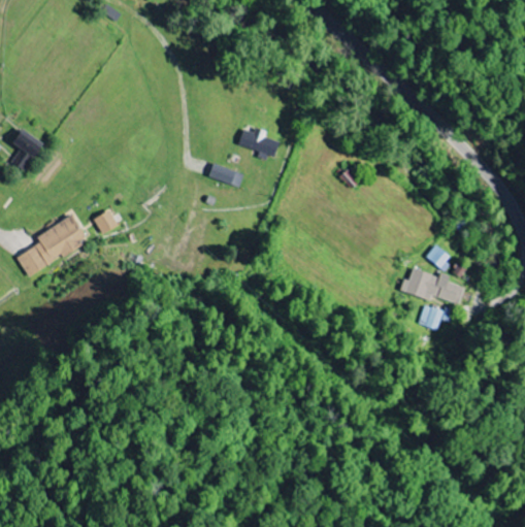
[(259,152),(258,155),(273,160),(280,141),(264,136),(266,131),(256,128),(254,132),(243,129),(238,145),(259,152)]
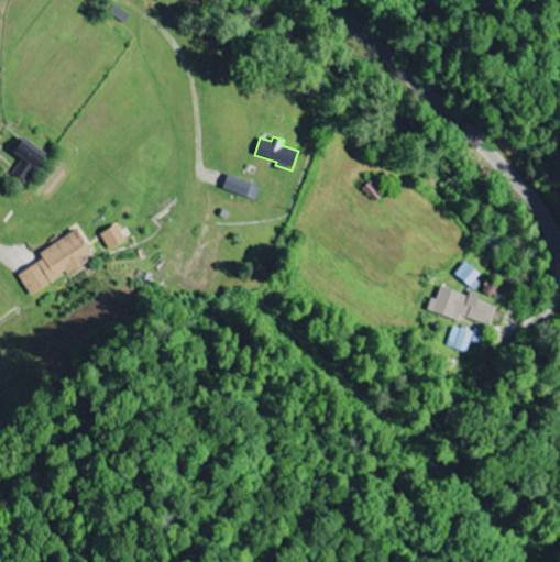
[(13,153),(22,157),(11,173),(26,183),(47,153),(24,138),(13,153)]
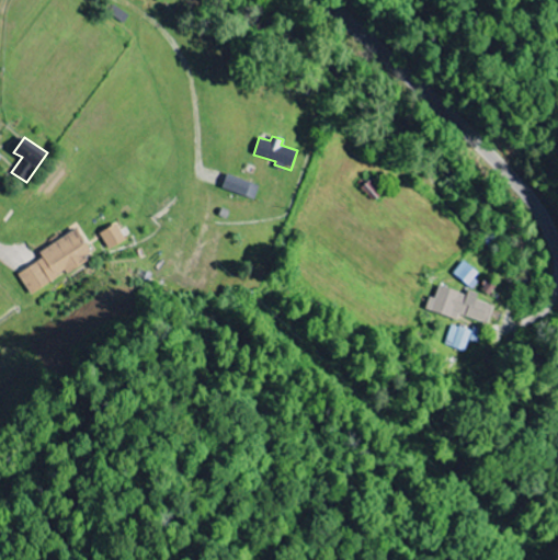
[(259,185),(227,173),(221,187),(253,200),(259,185)]
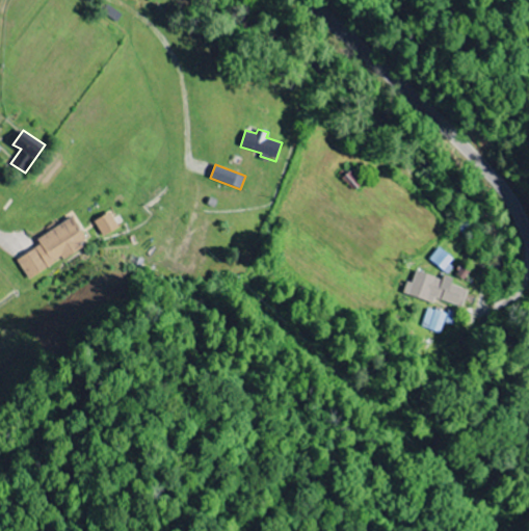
[(363,183),(350,170),(342,180),(354,191),(363,183)]
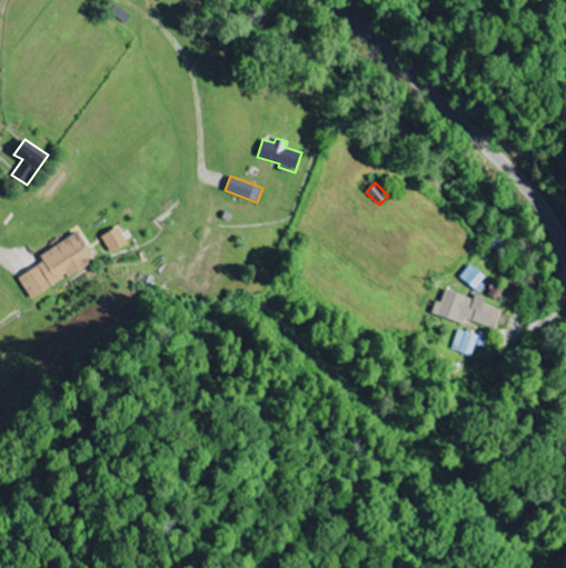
[(127,243),(118,227),(101,236),(110,252),(127,243)]
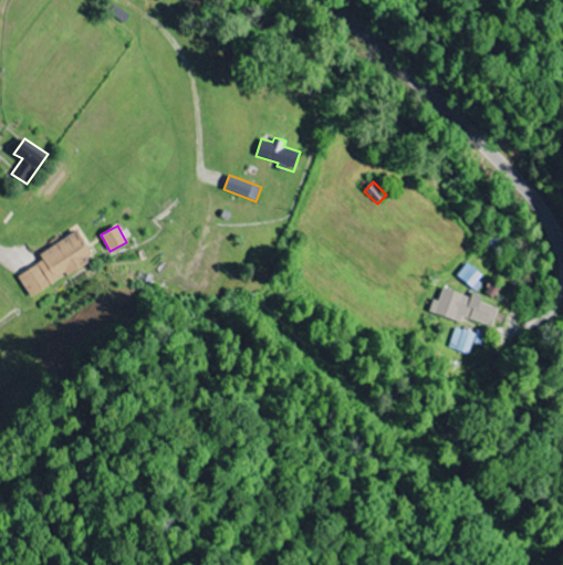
[(39,254),(43,261),(18,276),(30,297),(94,258),(77,230),(39,254)]
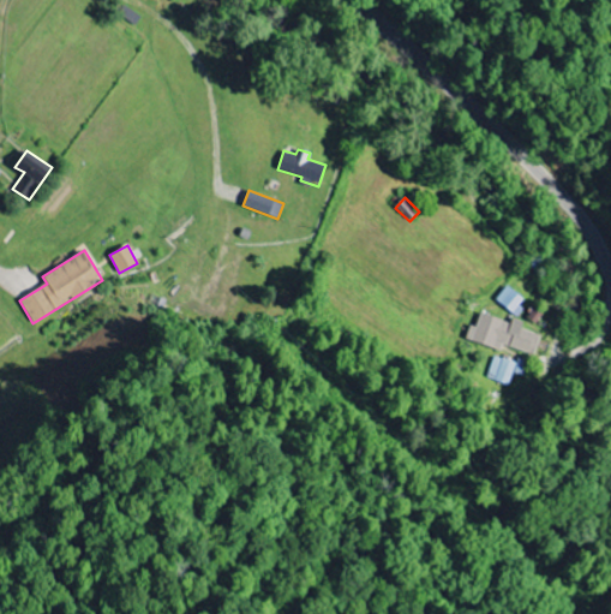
[(495,299),(514,315),(525,300),(505,285),(495,299)]
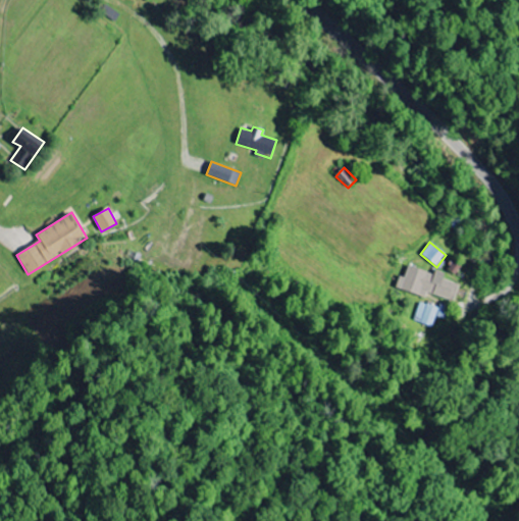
[(424,297),(426,293),(454,301),(459,283),(443,279),(445,272),(434,270),(433,273),(407,265),(404,277),(399,275),(395,288),(424,297)]
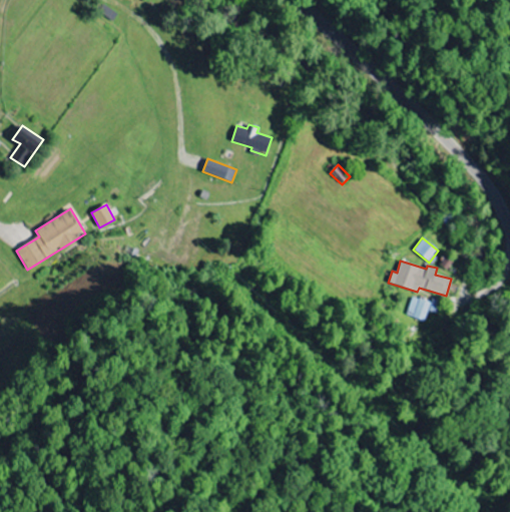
[(436,313),(438,303),(410,297),(406,316),(425,320),(427,311),(436,313)]
